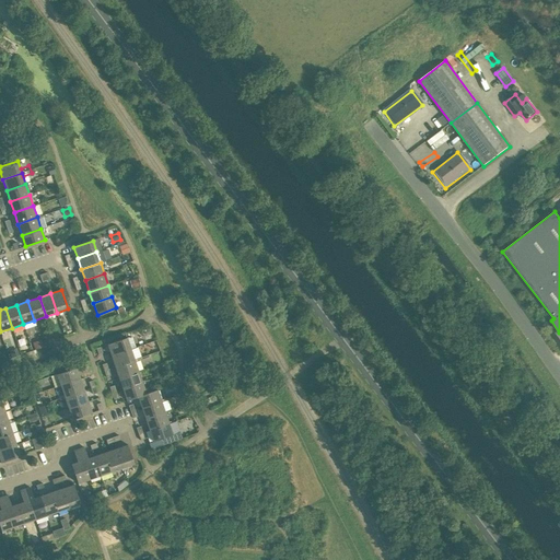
[(127,338),(107,345),(112,357),(130,349),(127,338)]
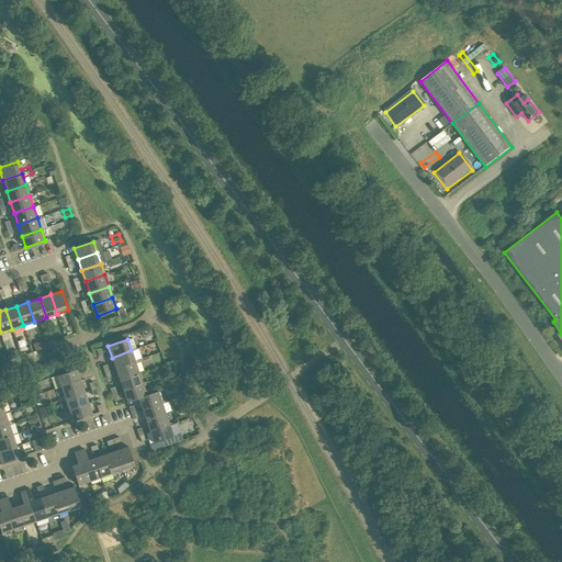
[(33,345),(35,351),(44,348),(42,341),(33,345)]
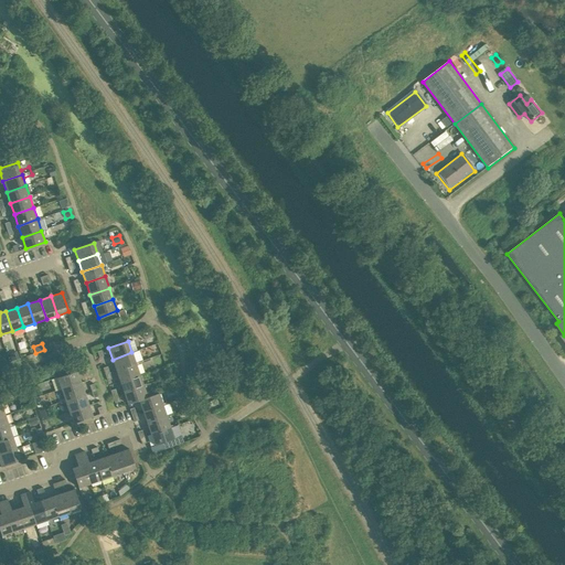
[(136,364),(131,352),(113,360),(116,371),(136,364)]
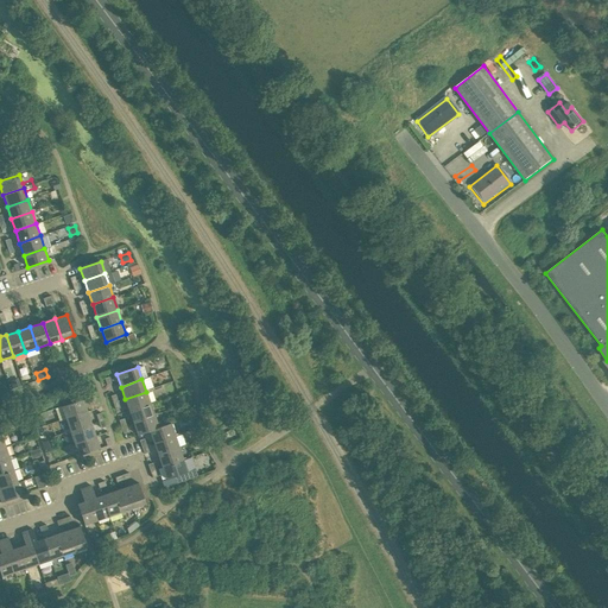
[(150,404),(146,392),(125,399),(130,411),(150,404)]
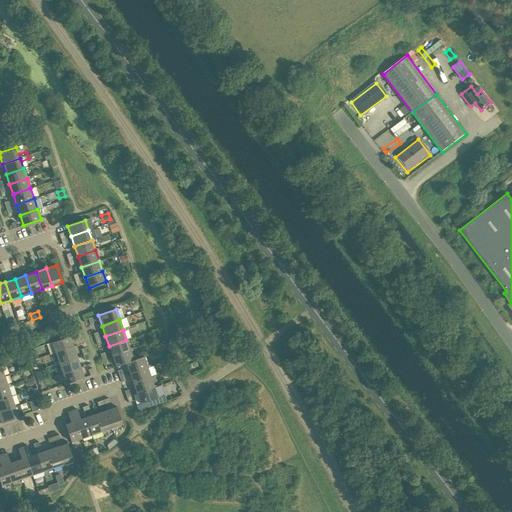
[(56,353),(73,347),(70,336),(52,342),(56,353)]
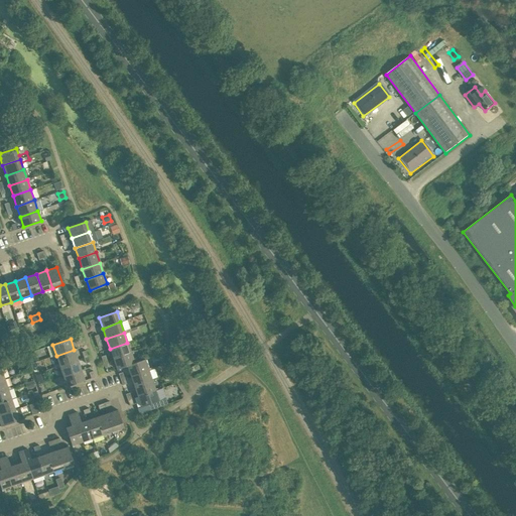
[(131,353),(127,343),(110,349),(113,359),(131,353)]
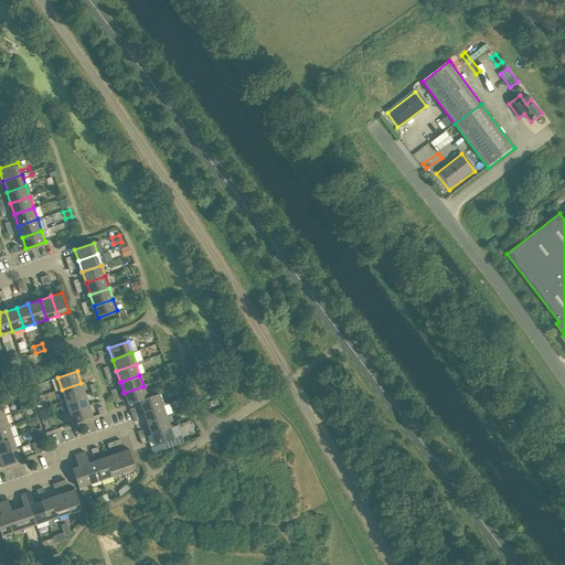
[(81,383),(62,390),(65,401),(85,394),(81,383)]
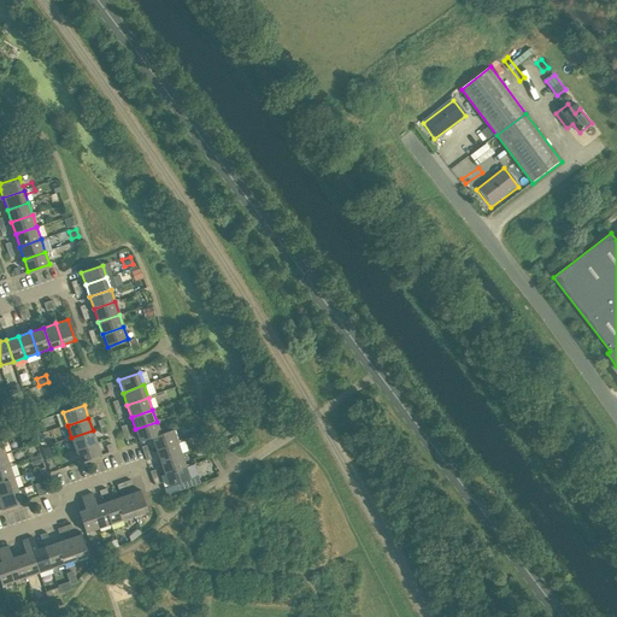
[(160,434),(157,422),(135,429),(140,442),(152,438),(160,434)]
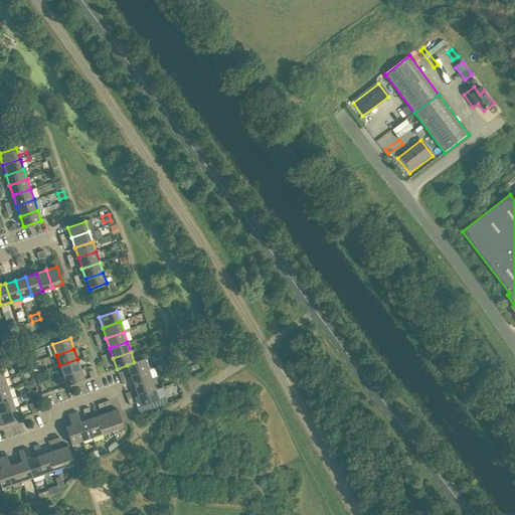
[(77,359),(59,365),(63,375),(80,369),(77,359)]
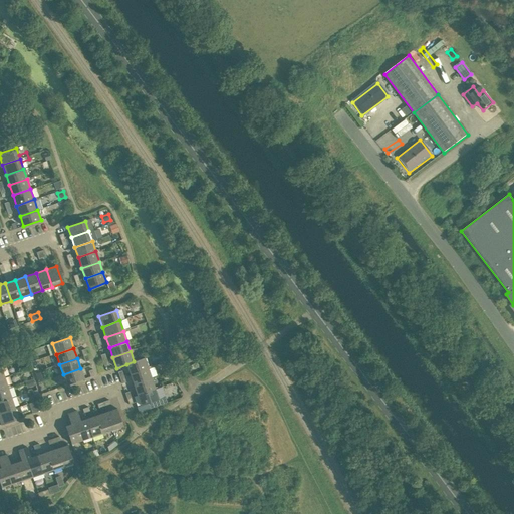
[(135,361),(134,361),(126,364),(130,374),(148,368),(144,358),(135,361)]
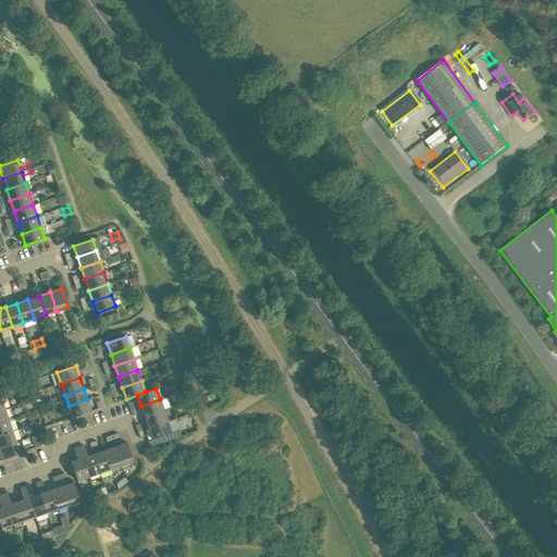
[(87,399),(69,406),(72,418),(91,411),(87,399)]
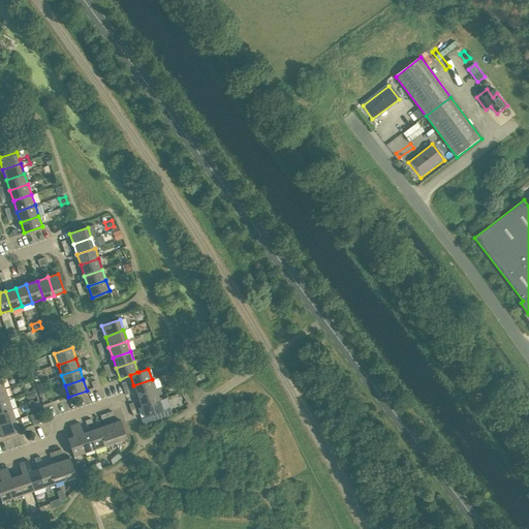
[(155,390),(152,379),(133,385),(137,396),(155,390)]
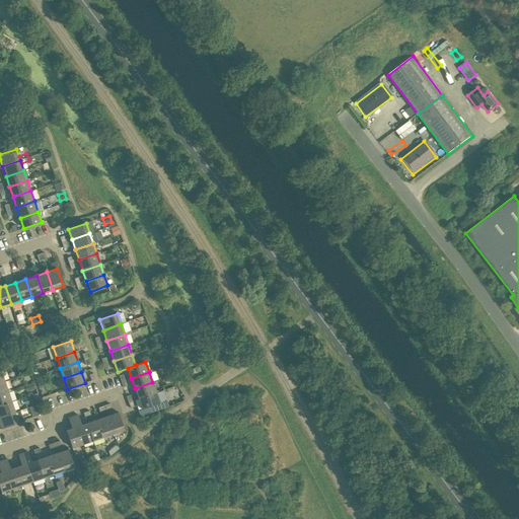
[(156,392),(152,382),(135,388),(138,398),(156,392)]
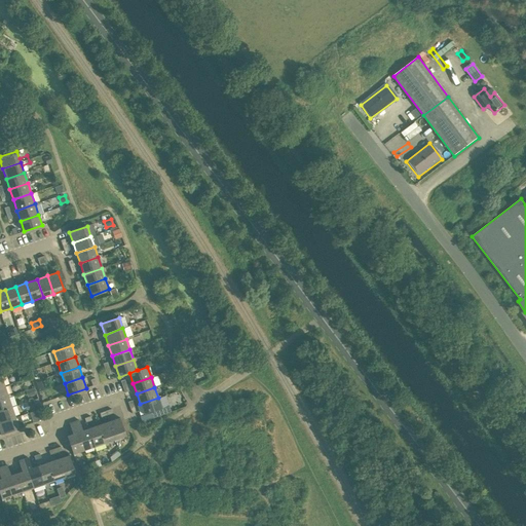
[(8,397),(0,399),(0,411),(11,407),(8,397)]
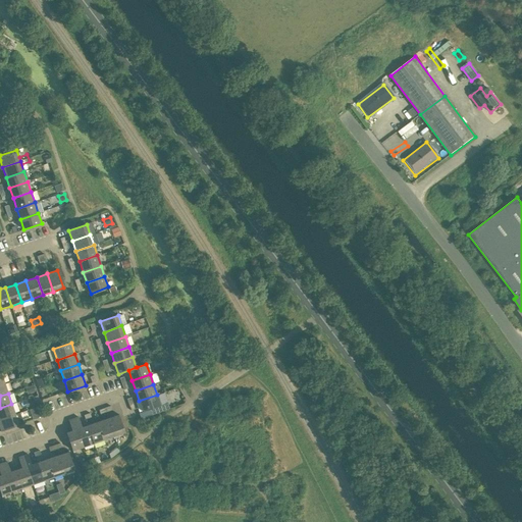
[(157,395),(139,401),(143,412),(149,410),(160,405),(157,395)]
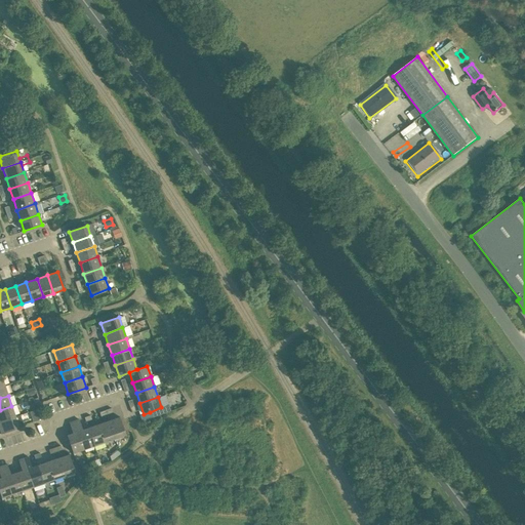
[(28,409),(35,407),(33,400),(26,402),(28,409)]
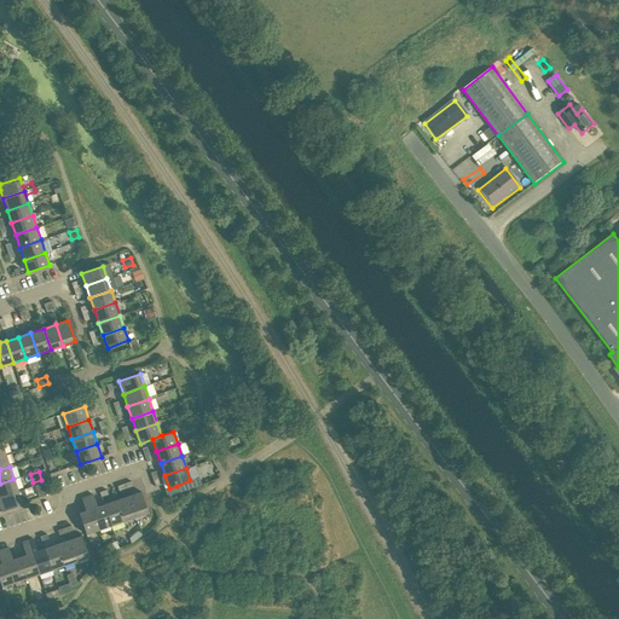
[(179,493),(202,485),(198,478),(197,478),(190,480),(177,486),(179,493)]
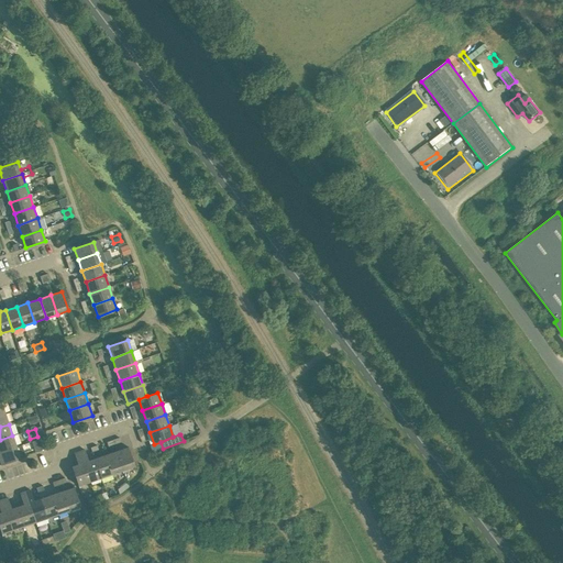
[(12,435),(0,440),(0,452),(17,448),(12,435)]
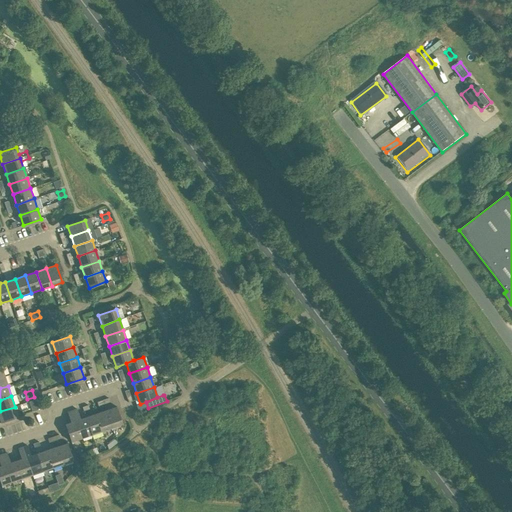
[(18,417),(15,407),(0,411),(0,420),(1,423),(18,417)]
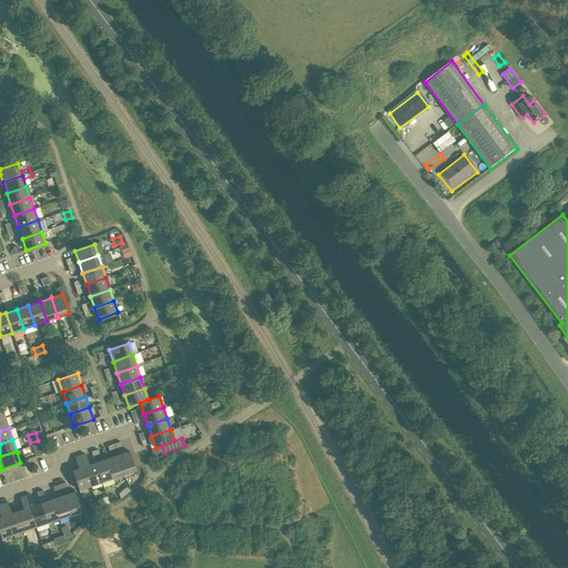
[(130,452),(118,455),(124,474),(137,470),(130,452)]
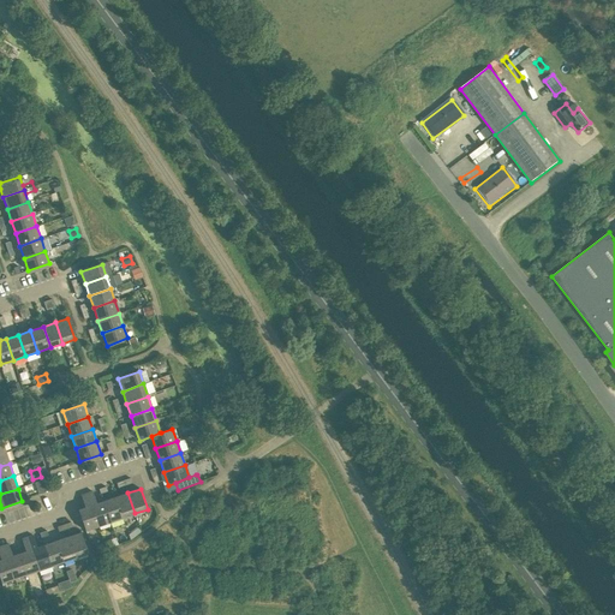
[(111,523),(103,501),(96,503),(93,491),(87,494),(99,526),(111,523)]
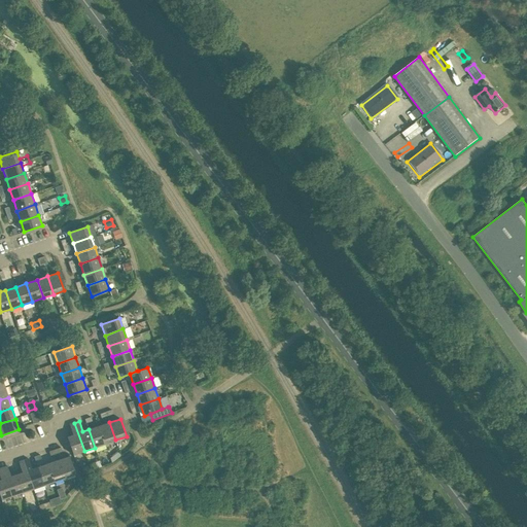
[(109,422),(99,426),(105,444),(115,440),(109,422)]
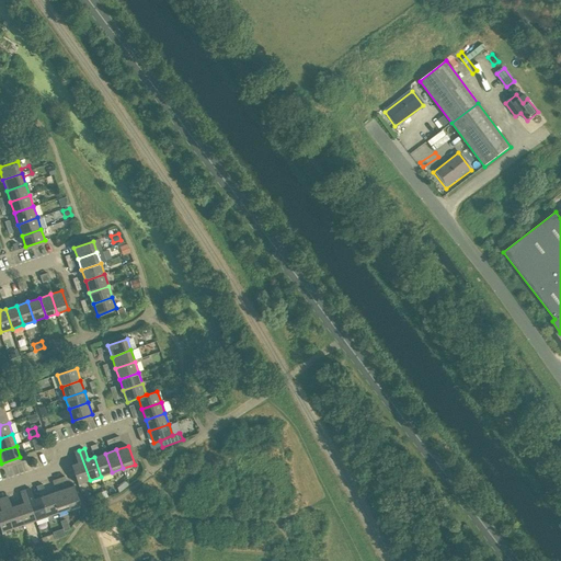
[(90,480),(79,450),(73,451),(78,464),(71,465),(78,484),(90,480)]
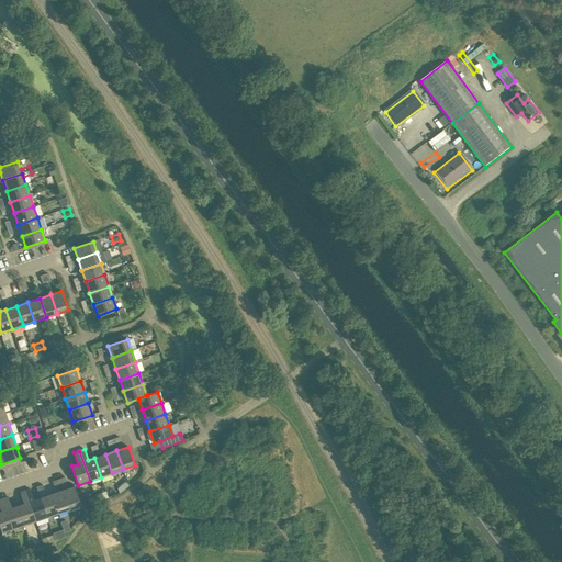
[(105,454),(94,458),(101,478),(112,473),(105,454)]
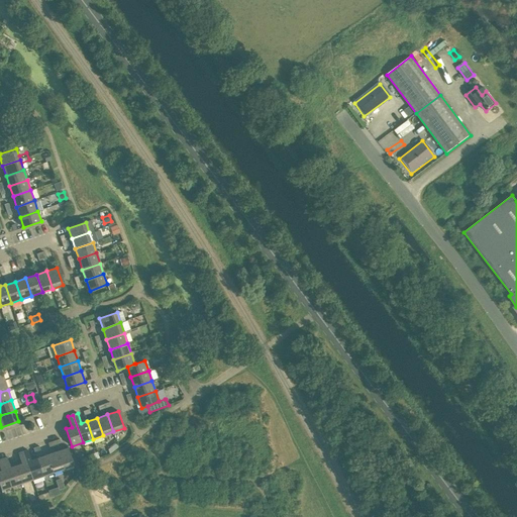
[(110,453),(119,446),(117,442),(108,449),(110,453)]
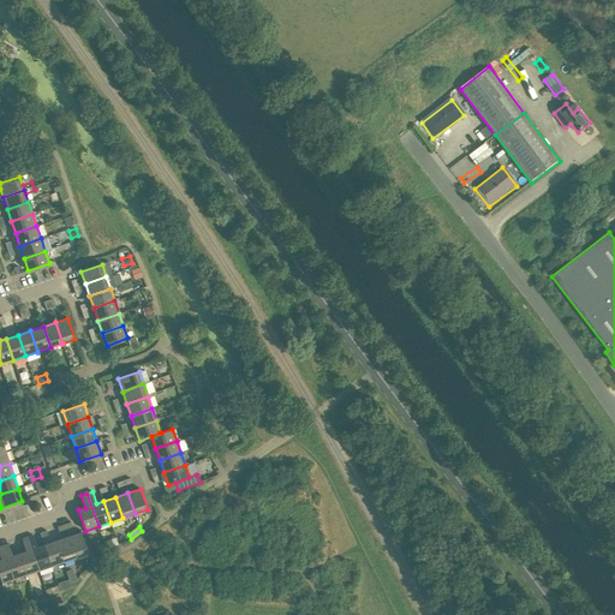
[(81,532),(67,537),(75,557),(88,554),(81,532)]
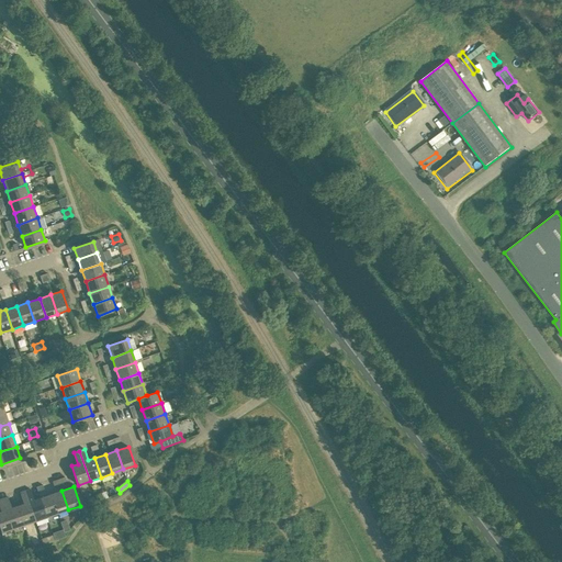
[(46,517),(40,498),(33,501),(30,490),(24,491),(35,521),(46,517)]
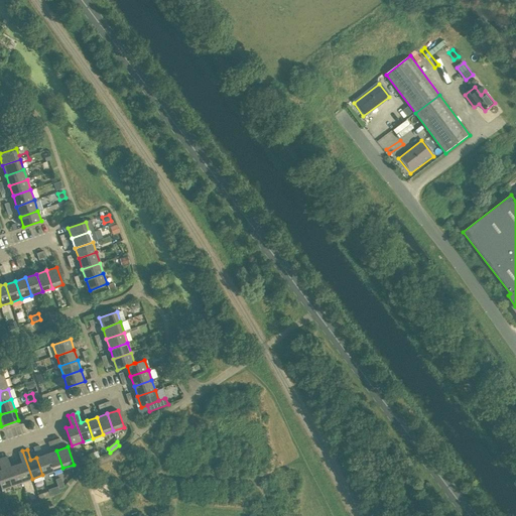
[(21,463),(16,465),(22,482),(32,479),(22,450),(18,453),(21,463)]
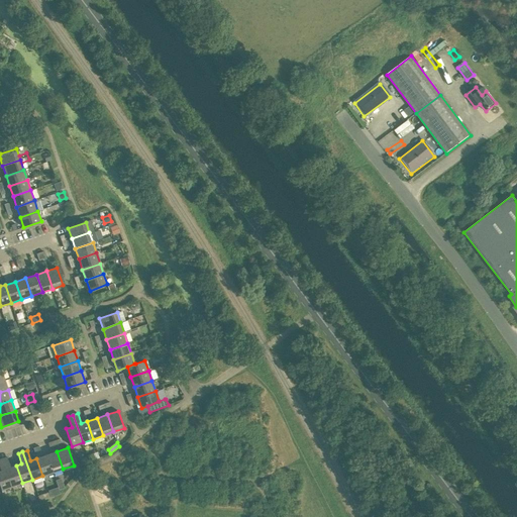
[(63,469),(57,451),(46,454),(53,473),(63,469)]
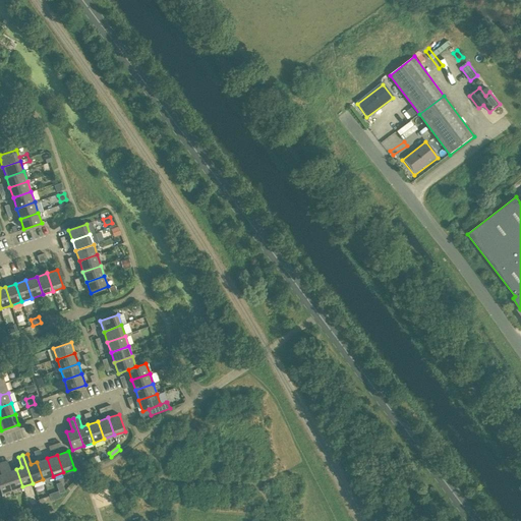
[(53,476),(47,458),(37,462),(43,479),(53,476)]
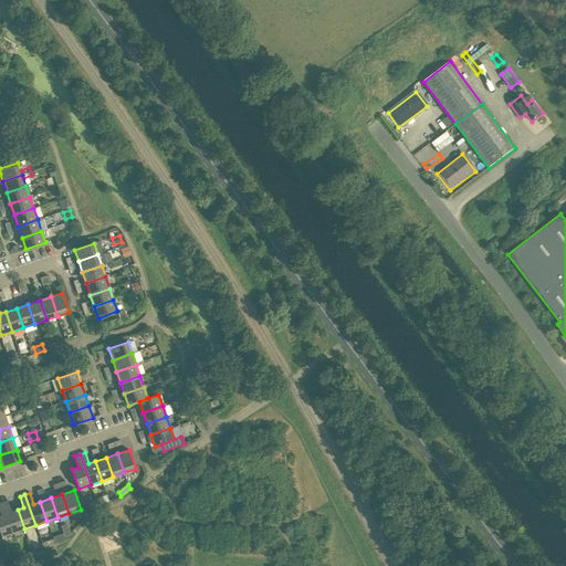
[(24,528),(18,510),(11,512),(8,501),(2,502),(13,533),(24,528)]
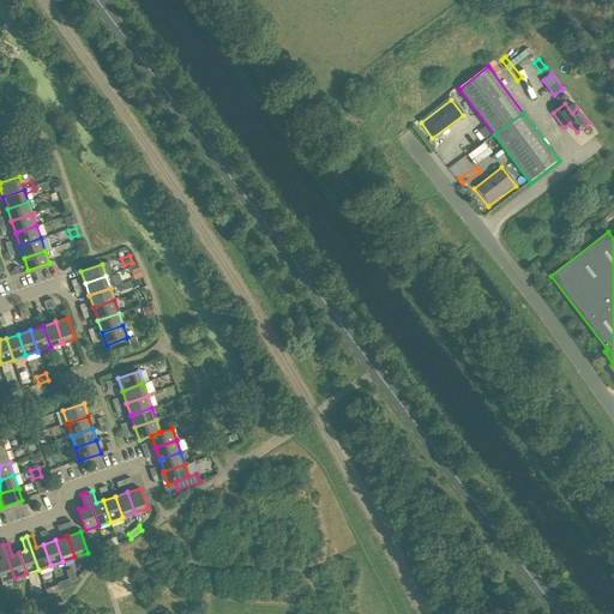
[(14,578),(2,545),(0,546),(0,555),(1,559),(0,559),(0,578),(1,583),(14,578)]
